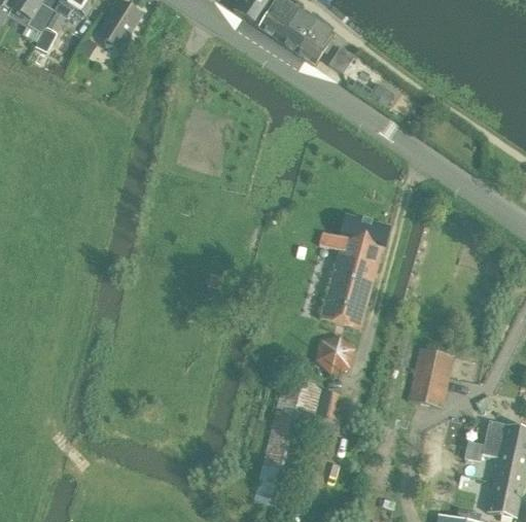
[(0,0),(0,32),(13,0),(0,0)]
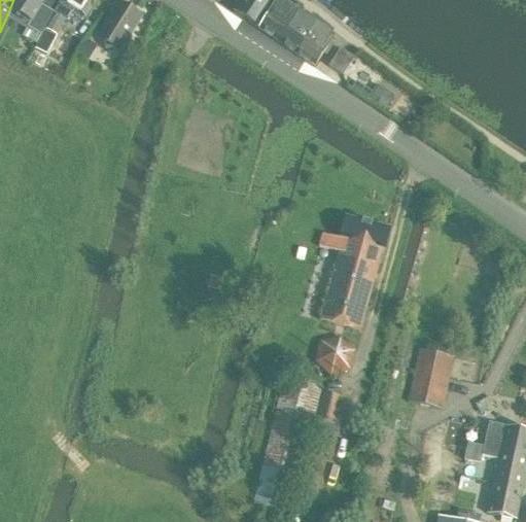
[(27,25),(40,32),(59,0),(15,0),(12,5),(32,16),(27,25)]
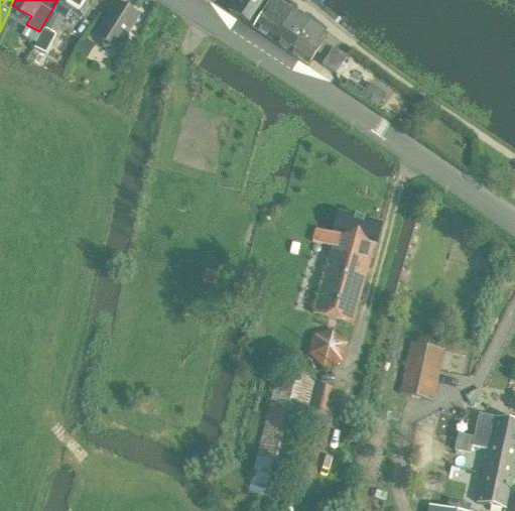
[(35,44),(40,47),(45,49),(63,16),(67,18),(71,10),(82,17),(83,14),(85,15),(91,4),(93,0),(58,0),(56,4),(53,10),(53,11),(44,26),(45,27),(42,33),(35,44)]
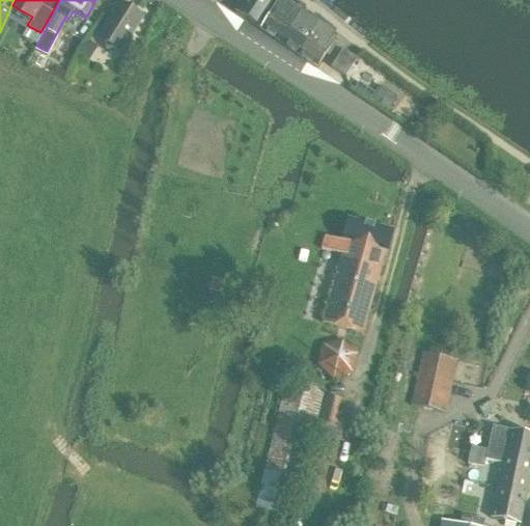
[(107,46),(133,40),(132,32),(143,14),(122,0),(119,0),(99,34),(105,38),(107,46)]
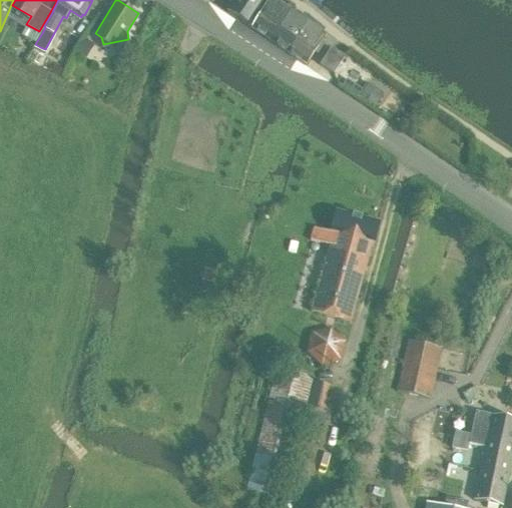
[(228,9),(250,25),(268,0),(234,0),(228,9)]
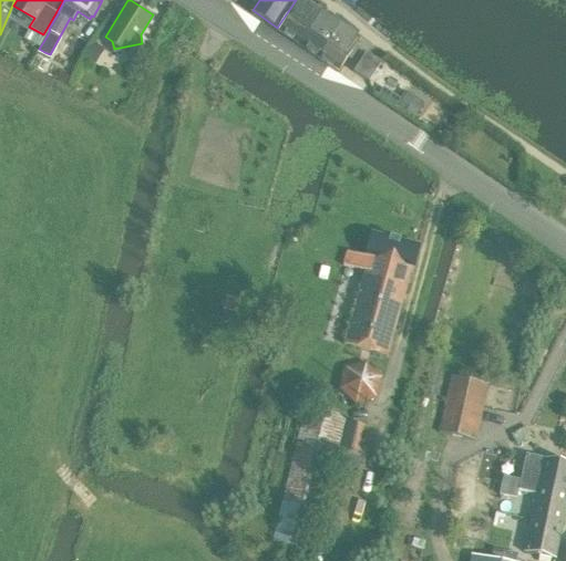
[(300,42),(321,11),(306,0),(296,0),(277,28),(300,42)]
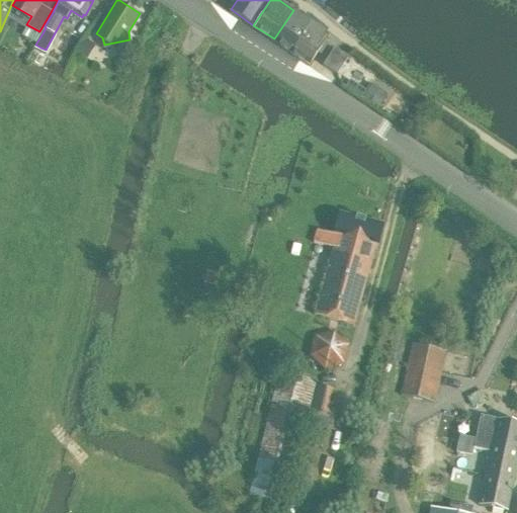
[(291,50),(311,21),(293,10),(274,38),(291,50)]
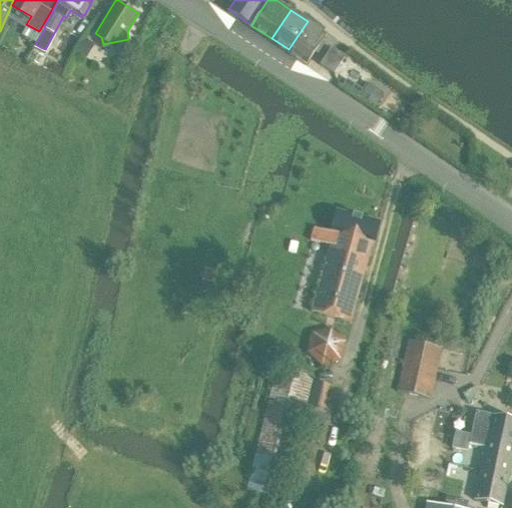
[(306,61),(325,33),(308,21),(289,49),(306,61)]
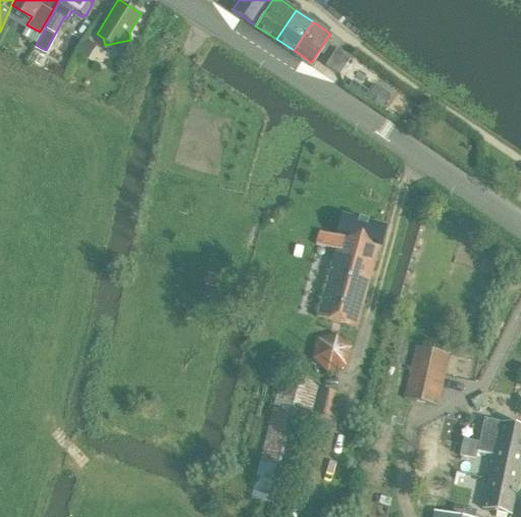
[(96,42),(87,36),(79,49),(89,54),(96,42)]
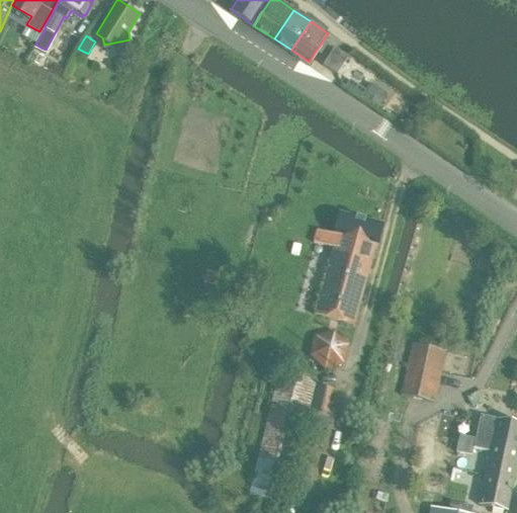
[(337,71),(348,54),(335,45),(323,62),(337,71)]
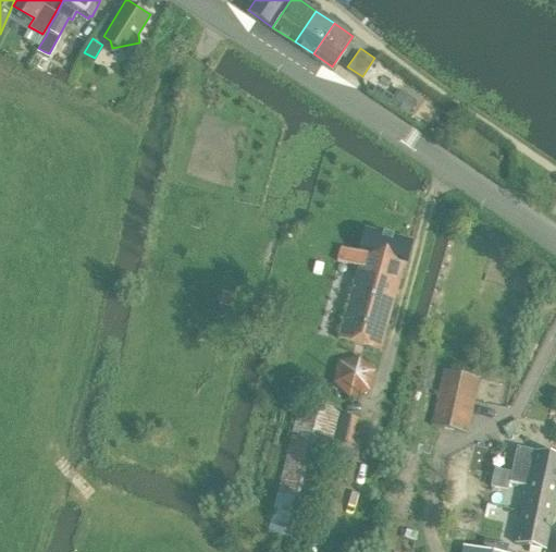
[(407,115),(417,100),(400,88),(390,103),(407,115)]
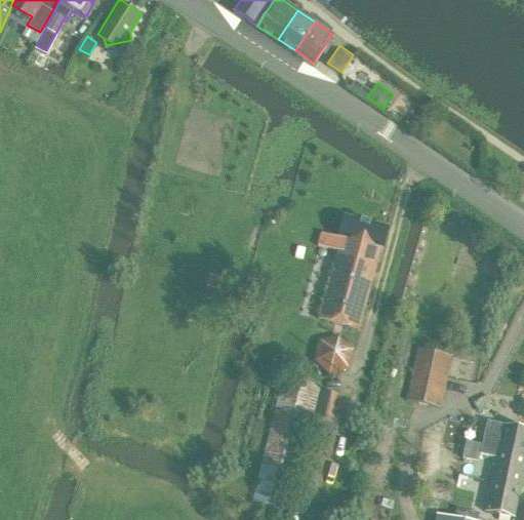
[(383,247),(389,226),(346,213),(339,235),(322,231),(319,243),(338,248),(320,316),(359,327),(381,247),(383,247)]
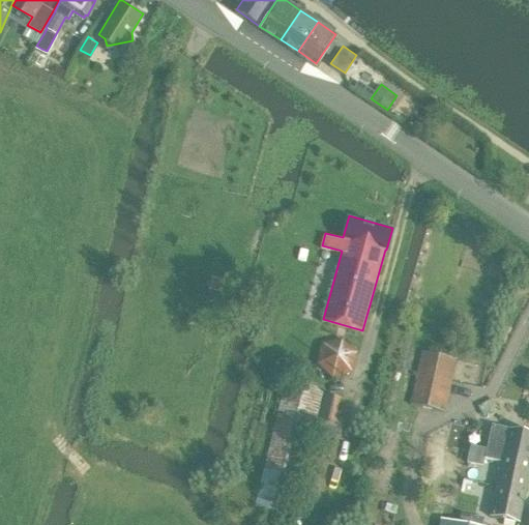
[(212,273),(208,286),(217,289),(222,276),(212,273)]
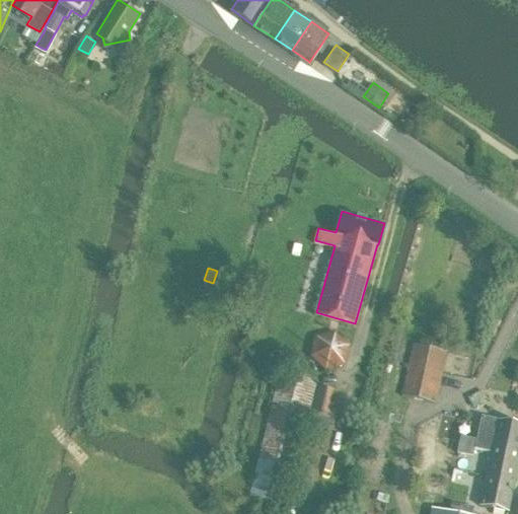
[(410,362),(402,392),(436,400),(447,349),(414,342),(410,362)]
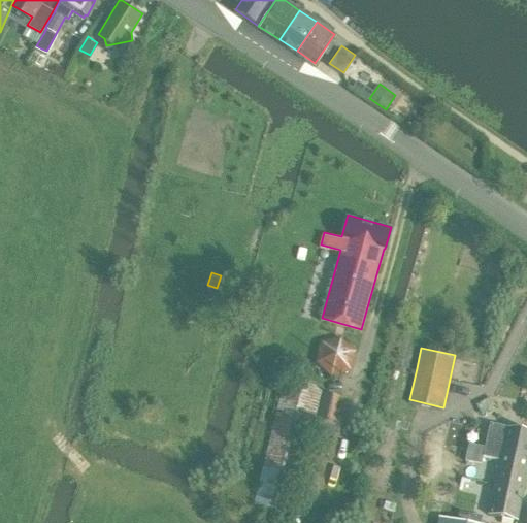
[(285,377),(255,501),(289,511),(307,430),(313,431),(316,421),(336,426),(343,395),(322,390),(317,385),(285,377)]
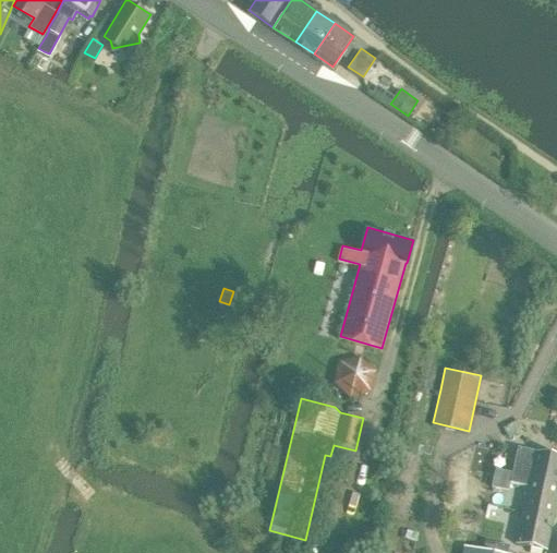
[(547,548),(556,501),(556,453),(536,448),(518,444),(512,471),(499,468),(495,485),(508,489),(510,480),(529,484),(517,541),(547,548)]
